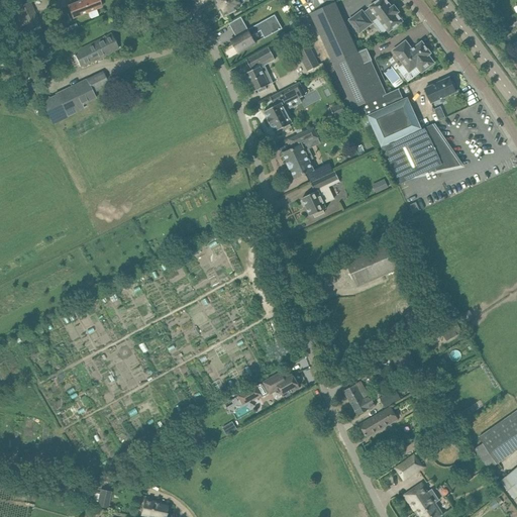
[(72,18),(88,11),(90,17),(92,18),(97,15),(98,13),(96,9),(101,6),(98,0),(83,0),(68,6),(72,18)]
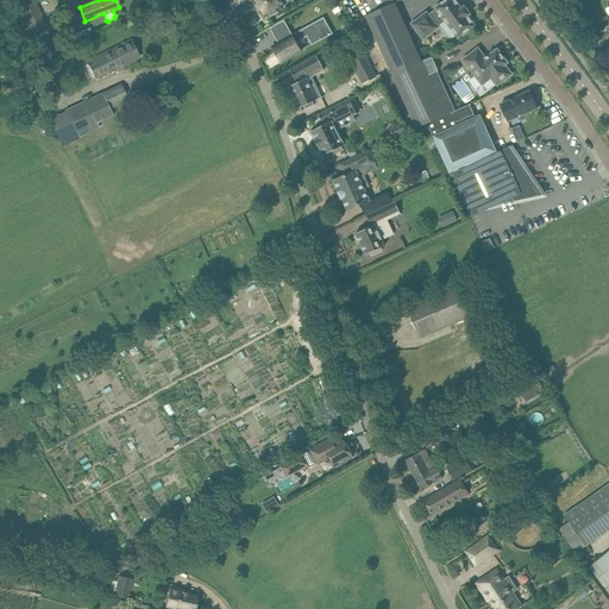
[(253,0),(263,18),(267,16),(268,18),(267,18),(267,19),(278,12),(277,12),(277,11),(282,7),(282,6),(283,5),(281,0),(253,0)]
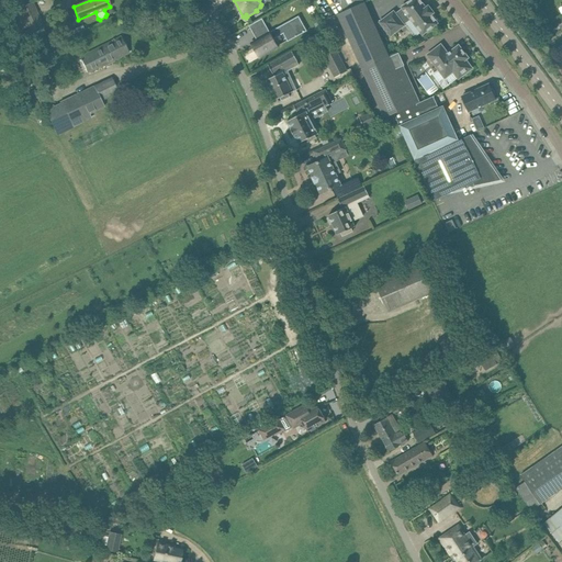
[(337,0),(345,11),(362,3),(364,2),(362,0),(337,0)]
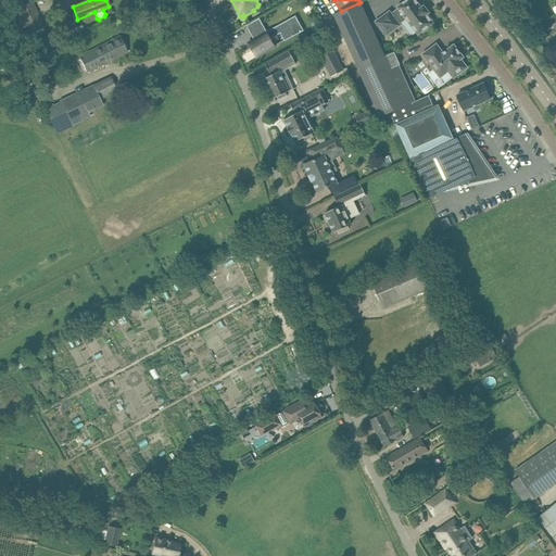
[(421,8),(415,0),(406,0),(397,8),(397,9),(391,13),(389,12),(376,22),(387,36),(400,25),(406,20),(418,35),(432,23),(431,22),(433,21),(428,14),(429,13),(424,5),(421,8)]
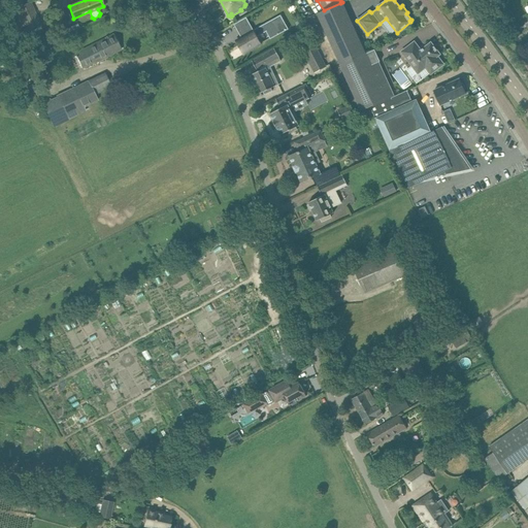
[(27,33),(41,27),(30,3),(17,9),(27,33)]
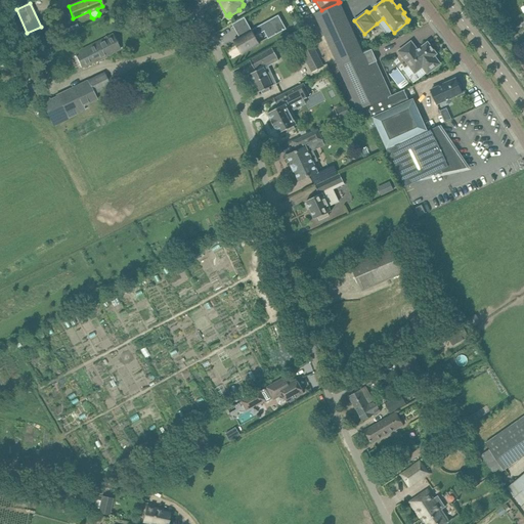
[(338,3),(321,10),(315,13),(339,64),(360,54),(338,3)]
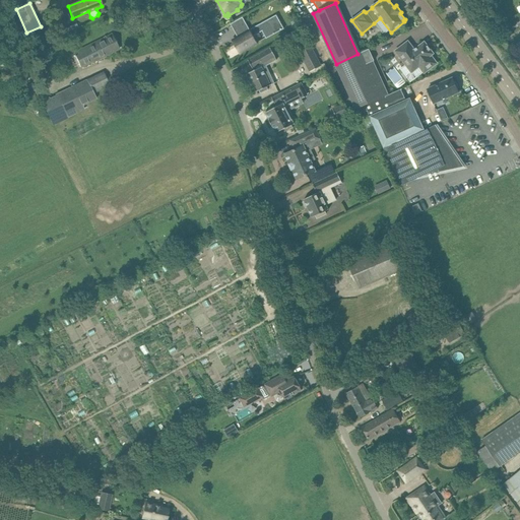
[(145,5),(137,8),(139,13),(147,10),(145,5)]
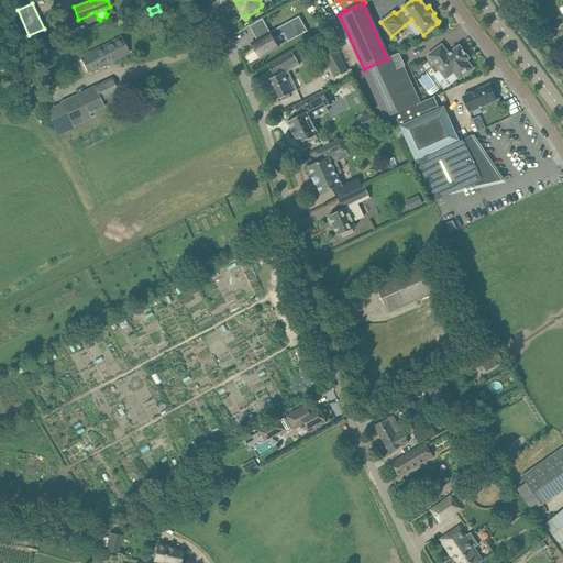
[(562,17),(541,29),(545,37),(562,28),(562,17)]
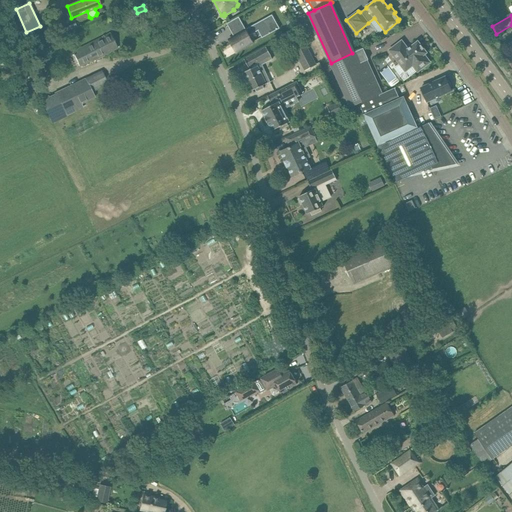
[(239,17),(227,23),(234,37),(229,40),(231,44),(229,45),(230,46),(232,45),(236,52),(253,43),(249,36),(258,31),(262,38),(280,28),(279,27),(274,30),(268,20),(247,32),(239,17)]
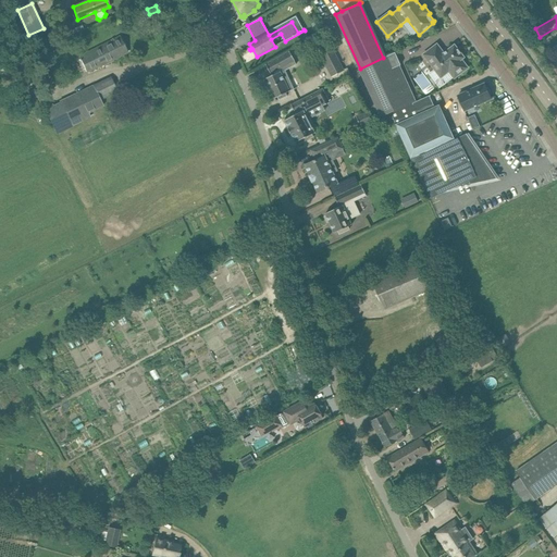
[(120,36),(79,57),(86,72),(127,52),(120,36)]
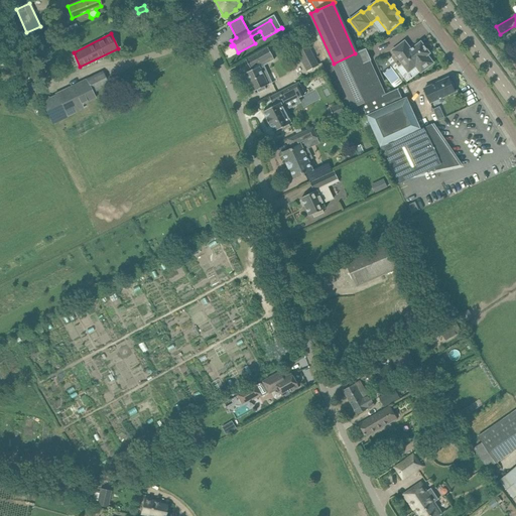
[(416,67),(421,73),(433,62),(427,55),(429,53),(421,42),(411,49),(405,41),(392,50),(408,72),(416,67)]
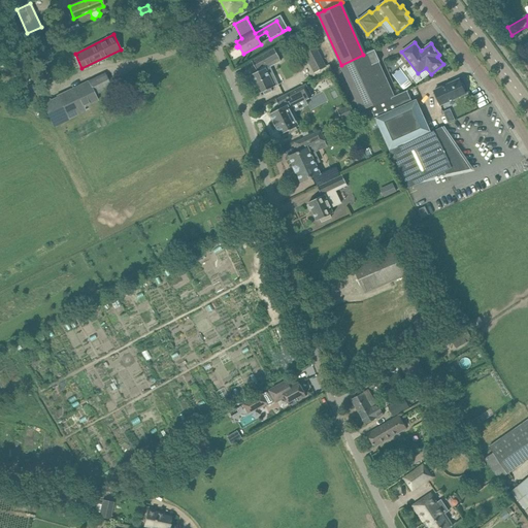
[(304,51),(316,71),(325,67),(314,45),(304,51)]
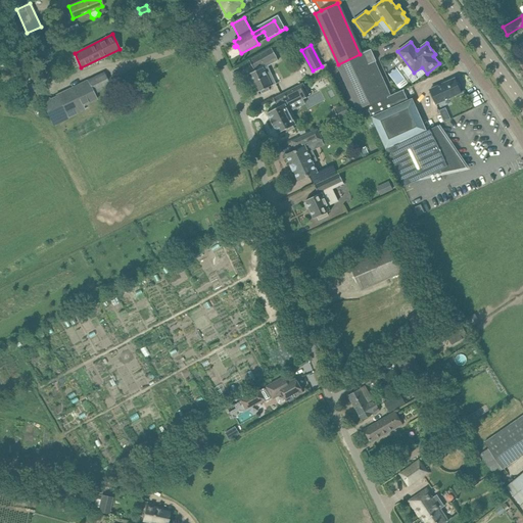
[(277,56),(272,48),(249,61),(254,68),(255,70),(249,74),(257,92),(260,91),(263,94),(270,90),(269,87),(272,86),(268,77),(272,75),(268,66),(278,60),(276,56),(277,56)]
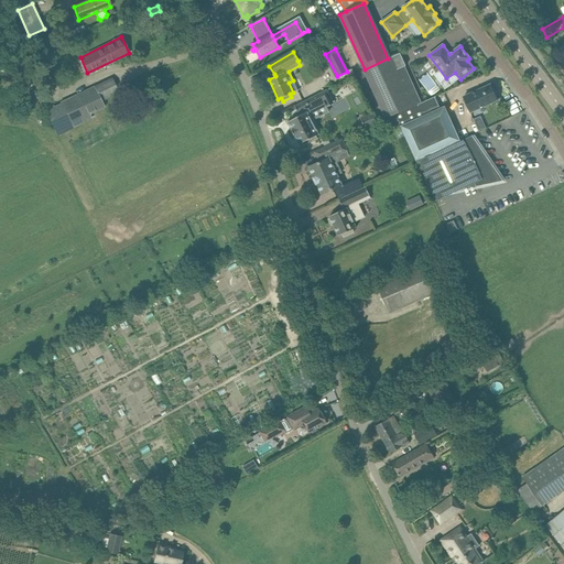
[(387,118),(396,115),(421,102),(404,66),(405,66),(400,53),(388,58),(365,69),(387,118)]
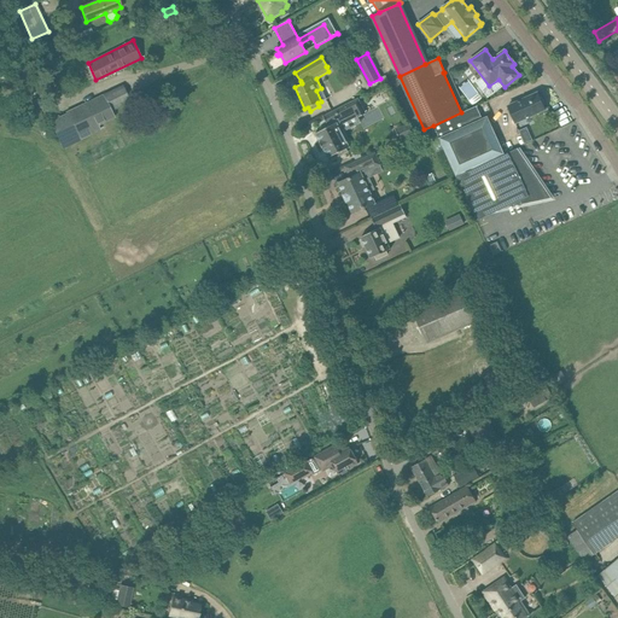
[(468,80),(460,87),(472,101),(481,94),(468,80)]
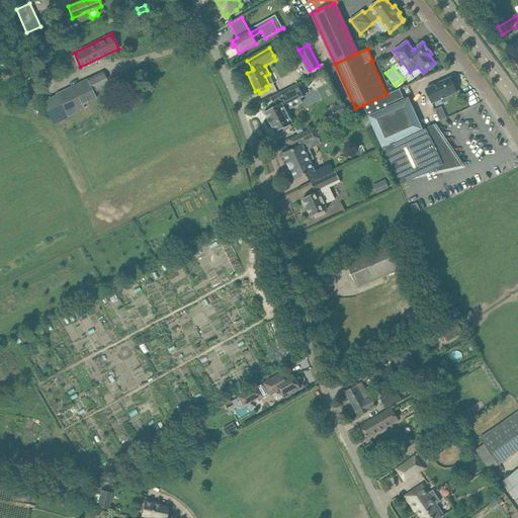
[(55,94),(66,117),(84,109),(83,105),(96,99),(93,93),(109,86),(102,71),(55,94)]
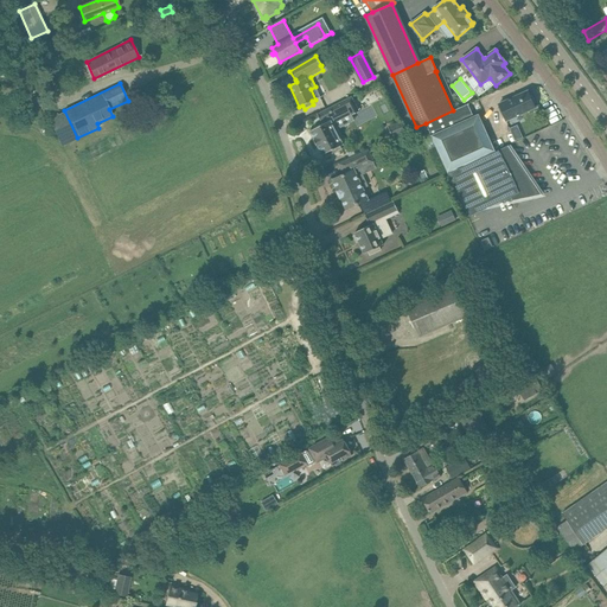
[(506,121),(536,108),(534,103),(535,102),(532,96),(530,95),(528,91),(499,104),(506,121)]
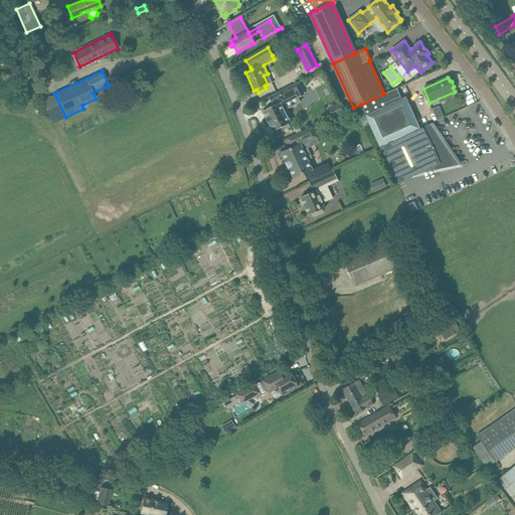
[(276,131),(278,133),(290,127),(289,124),(291,123),(285,110),(288,109),(284,102),(296,96),(298,99),(305,95),(299,81),(269,97),(273,104),(274,104),(275,106),(263,111),(267,119),(269,124),(270,124),(274,132),(276,131)]
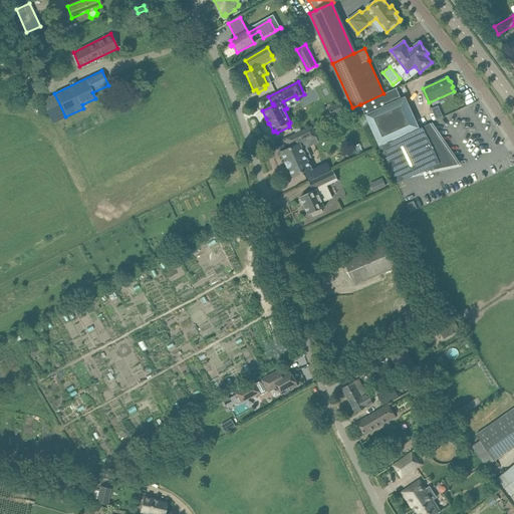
[(360,104),(380,149),(421,131),(406,96),(399,99),(395,89),(398,88),(397,88),(383,94),(383,93),(360,104)]
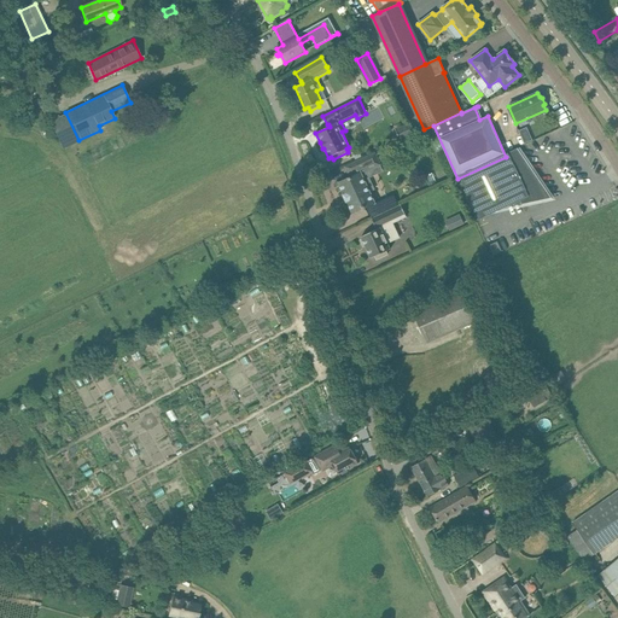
[(410,122),(395,129),(400,139),(415,132),(410,122)]
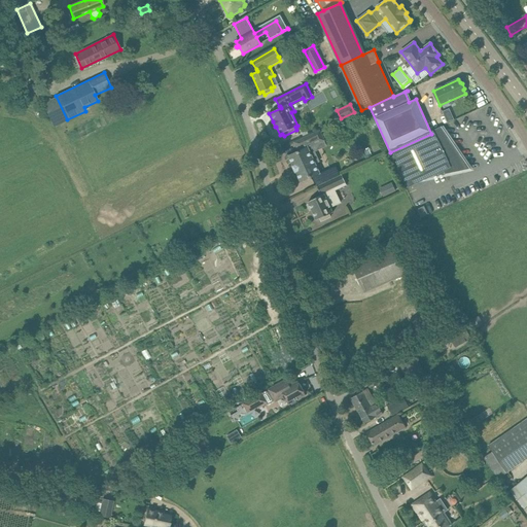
[(442,127),(431,134),(390,152),(407,188),(448,169),(450,174),(470,169),(442,127)]
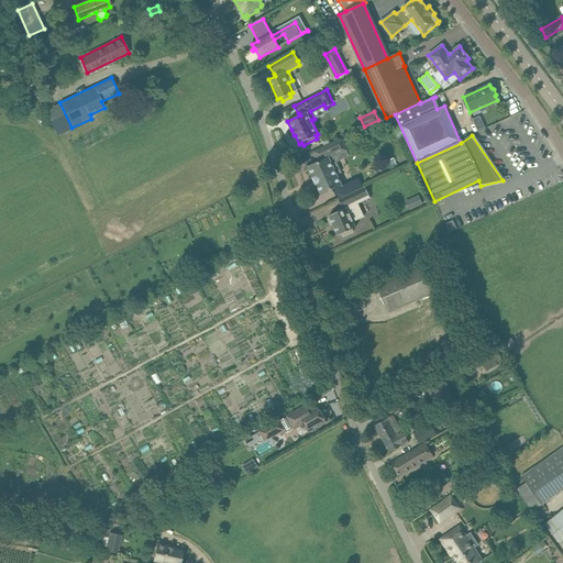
[(319,162),(308,166),(313,177),(312,177),(316,184),(317,184),(321,195),(331,189),(342,185),(338,175),(342,173),(337,162),(340,161),(337,154),(346,150),(342,139),(324,147),(315,152),(319,162)]
